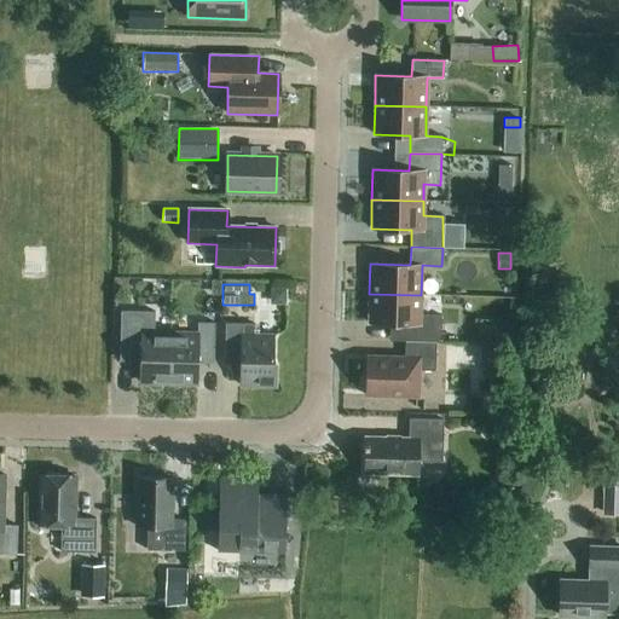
[(421,295),(369,294),(368,323),(389,324),(389,341),(440,342),(440,316),(420,316),(421,295)]
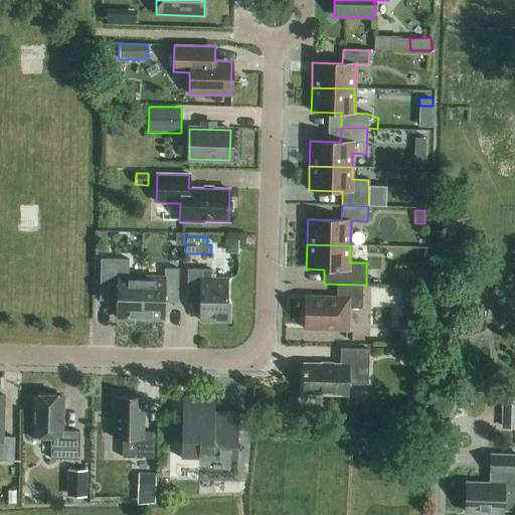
[(140,319),(141,278),(128,278),(129,260),(101,259),(99,301),(117,301),(117,319),(140,319)]
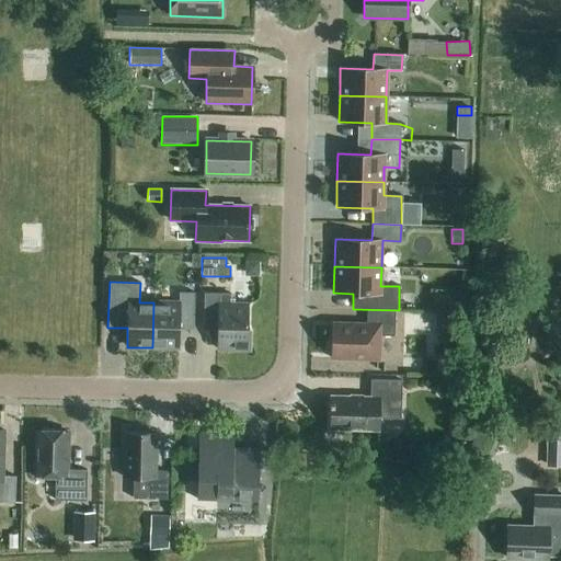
[(153,302),(152,347),(178,348),(179,330),(193,330),(194,293),(179,293),(179,304),(153,302)]
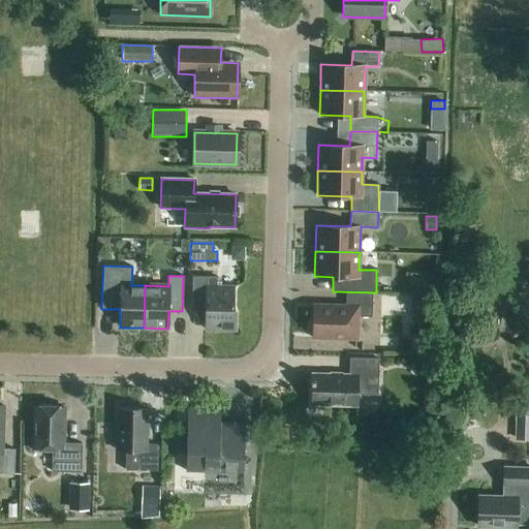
[(222,277),(207,277),(192,277),(191,311),(206,311),(205,330),(235,330),(235,313),(232,313),(234,287),(221,287),(222,277)]
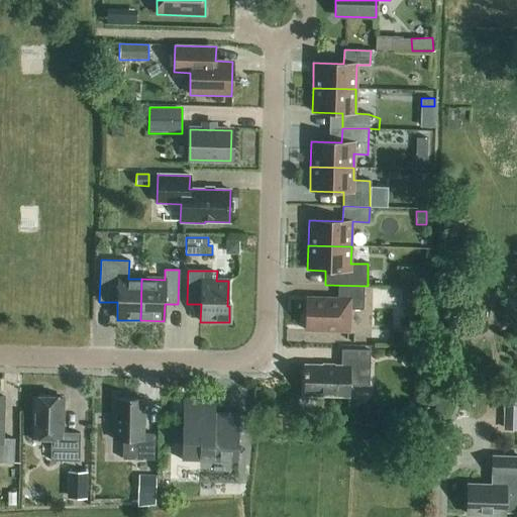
[(305,330),(349,332),(349,310),(363,310),(364,287),(338,286),(337,299),(306,298),(305,330)]
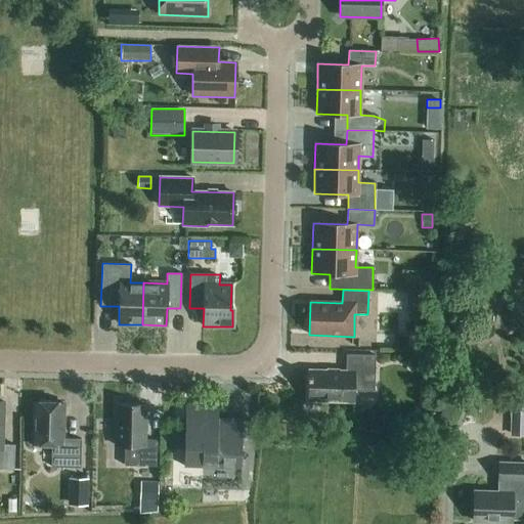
[(421,354),(410,360),(417,372),(428,365),(421,354)]
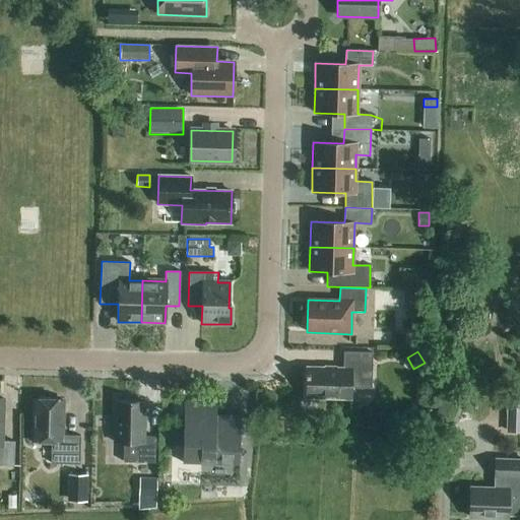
[(307,367),(306,374),(305,374),(305,378),(306,378),(306,398),(350,399),(350,387),(371,388),(372,352),(343,352),(343,368),(307,367)]
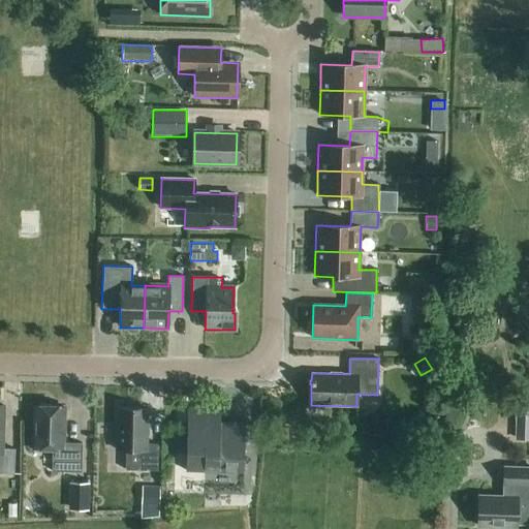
[(515,440),(528,440),(528,402),(516,402),(515,440)]
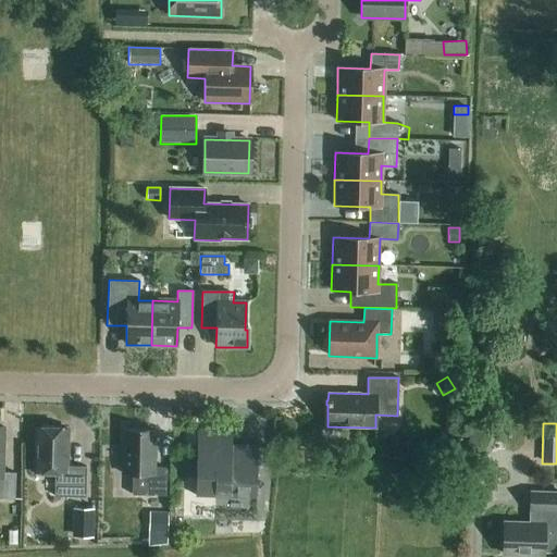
[(3,428),(0,426),(0,498),(14,499),(15,473),(2,473),(3,428)]
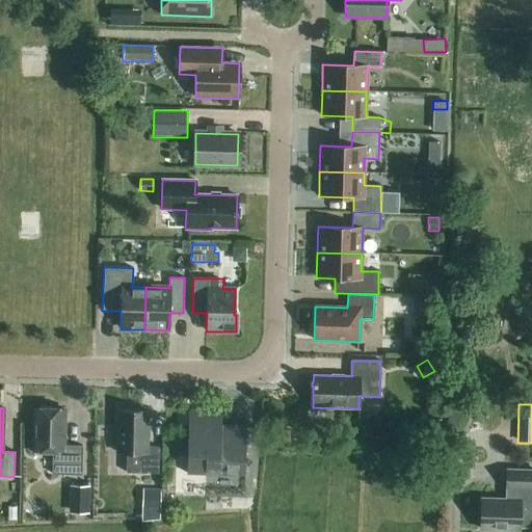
[(34,409),(33,451),(52,451),(52,474),(81,475),(82,446),(63,446),(64,409),(34,409)]
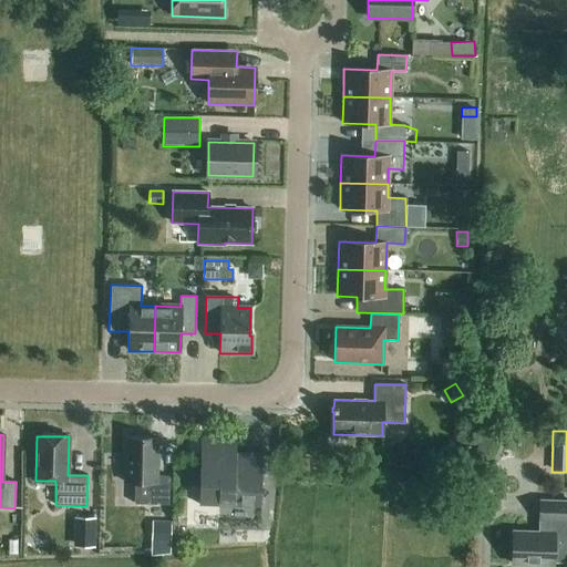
[(156,476),(157,439),(126,439),(125,483),(134,483),(134,504),(168,505),(169,476),(156,476)]
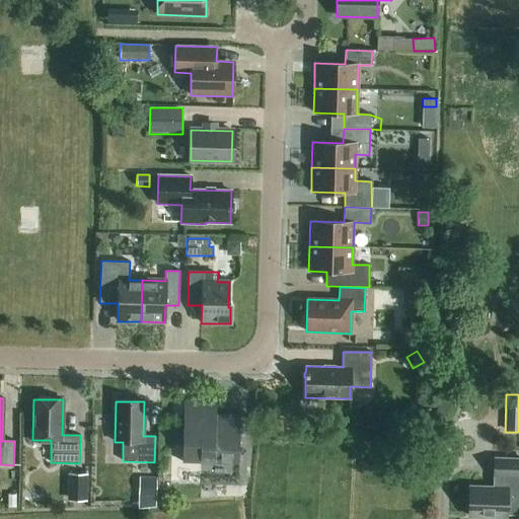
[(216,402),(203,401),(183,401),(181,462),(238,463),(239,416),(216,415),(216,402)]
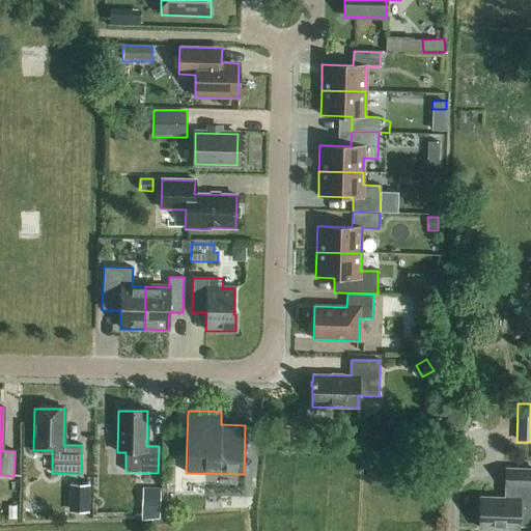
[(530,470),(506,469),(505,495),(530,495),(530,470)]
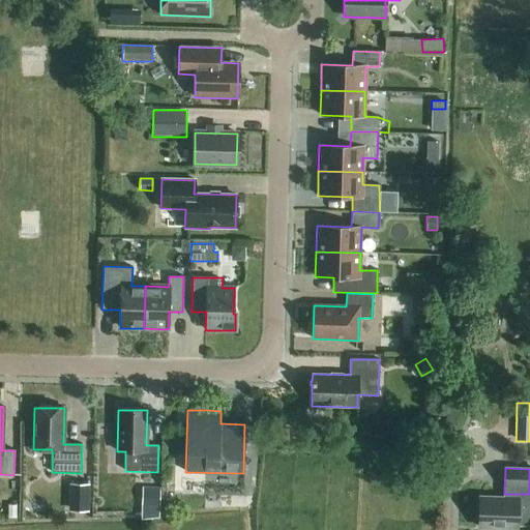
[(68,511),(88,512),(89,484),(69,483),(68,511)]
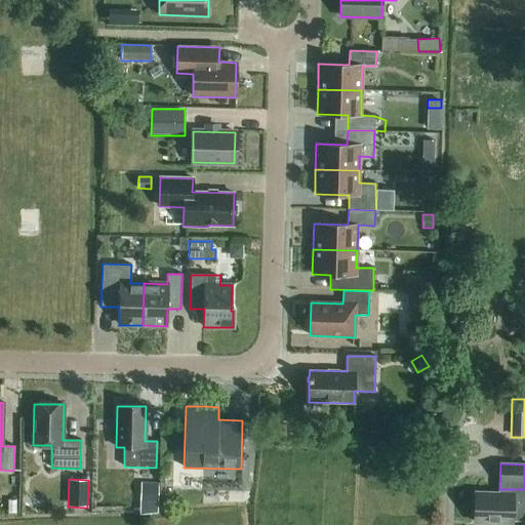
[(144,483),(144,502),(157,503),(158,483),(144,483)]
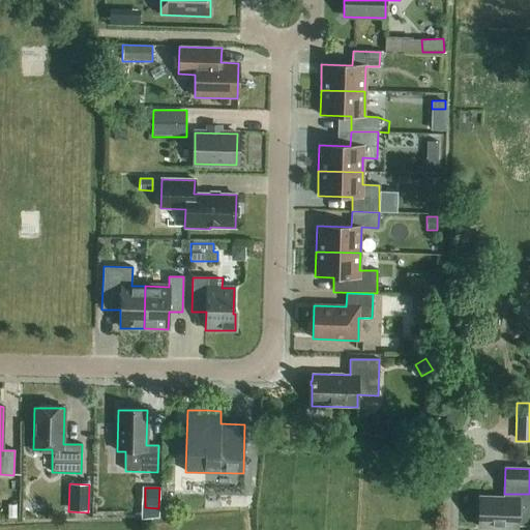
[(529,494),(504,494),(504,498),(479,497),(478,528),(518,529),(518,526),(529,526),(529,494)]
